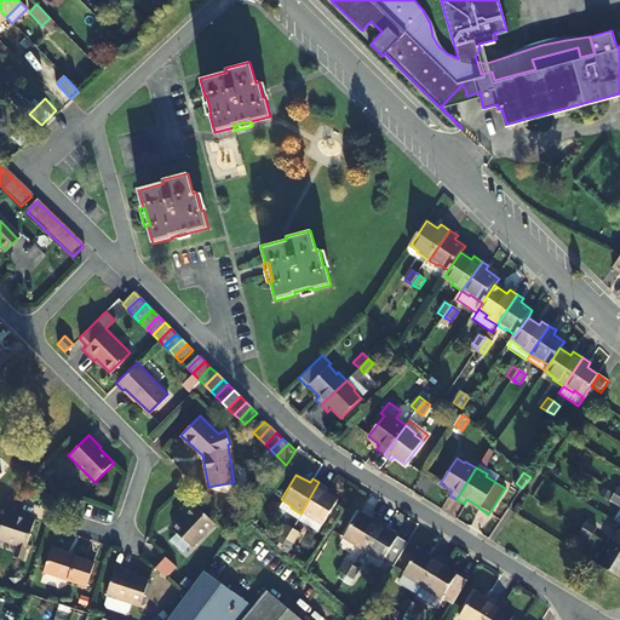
[(319,482),(300,514),(310,520),(311,518),(320,523),(336,498),(323,491),(326,486),(319,482)]
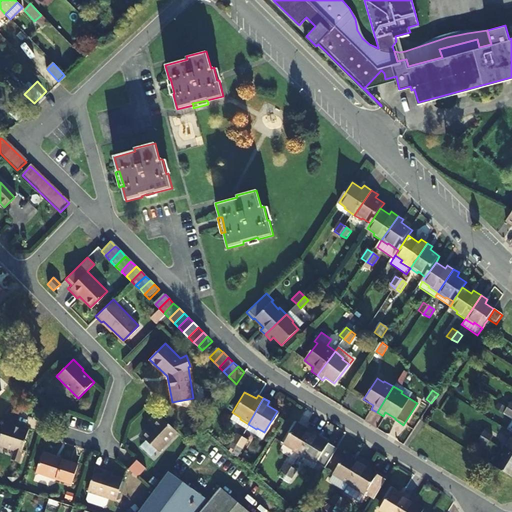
[(511,413),(511,408),(505,405),(502,409),(511,415),(511,413)]
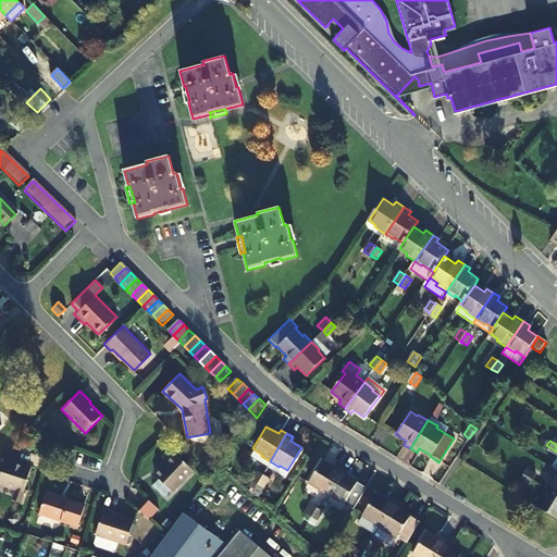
[(173,491),(193,469),(170,448),(161,458),(166,462),(156,474),(173,491)]
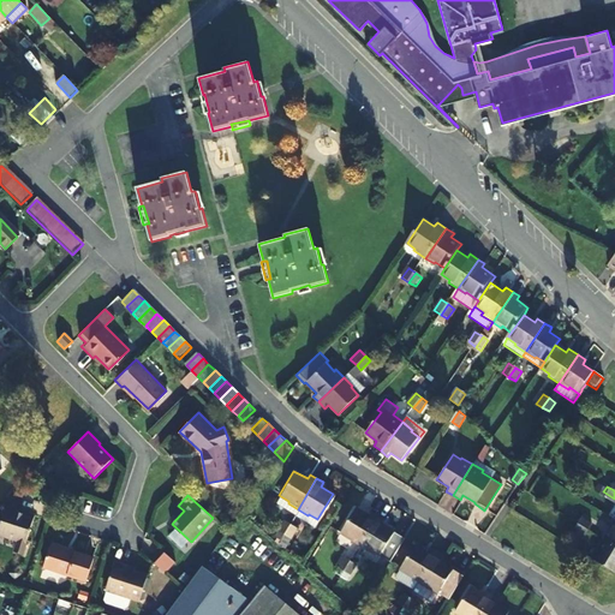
[(288,501),(279,495),(274,503),(284,511),(294,517),(294,515),(298,509),(288,503),(288,501)]
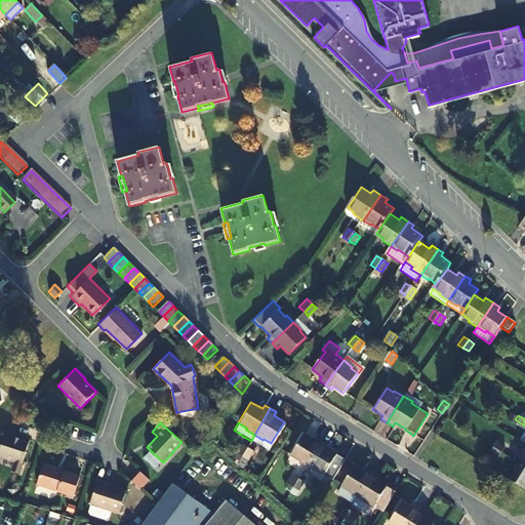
[(305,466),(321,439),(315,436),(313,439),(301,433),(288,454),(297,459),(296,460),(305,466)]
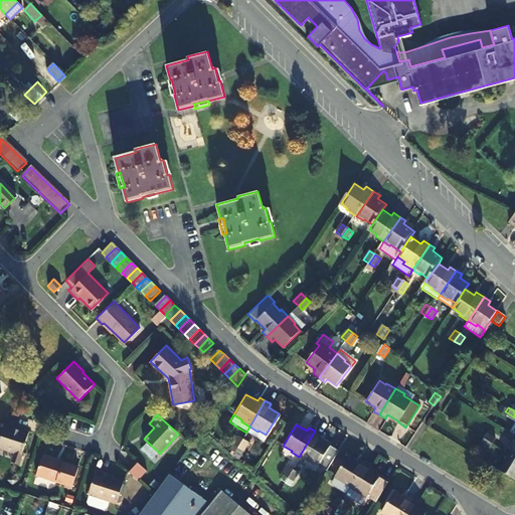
[(17,464),(27,431),(17,427),(16,431),(3,426),(0,435),(0,448),(14,453),(10,462),(17,464)]
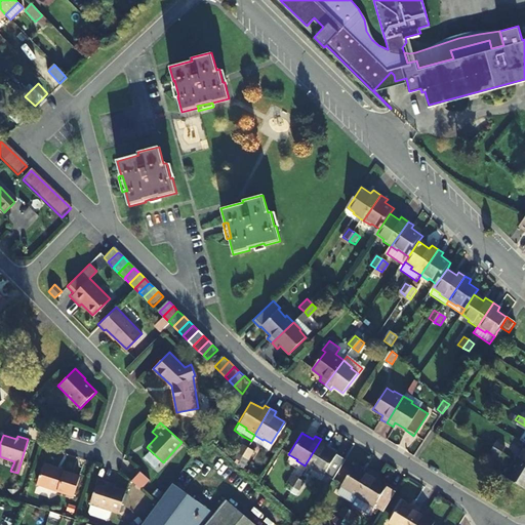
[(263,440),(254,435),(251,440),(268,449),(271,443),(264,439),(263,440)]
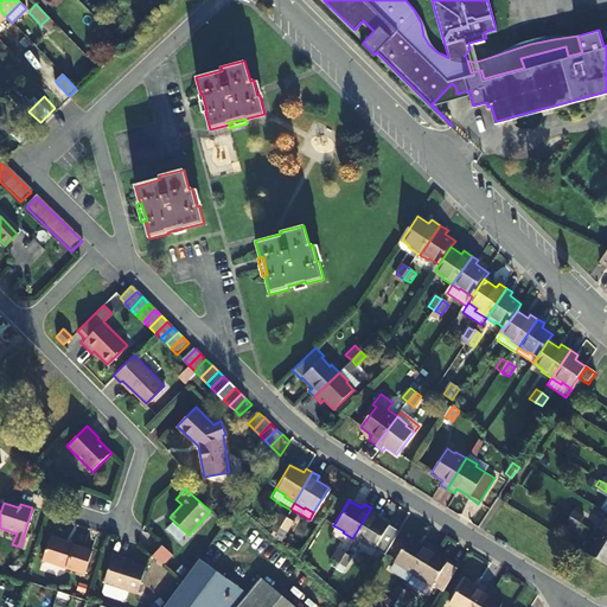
[(379,512),(371,508),(352,538),(362,545),(363,543),(383,555),(398,530),(376,517),(379,512)]
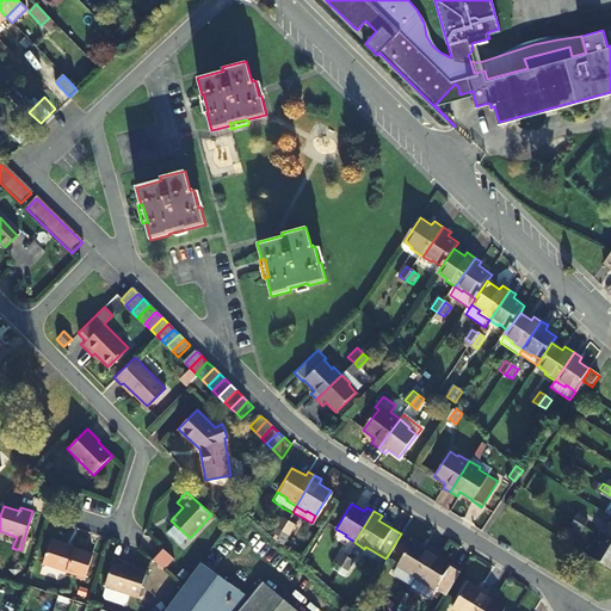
[(572,516),(581,523),(585,518),(574,511),(572,516)]
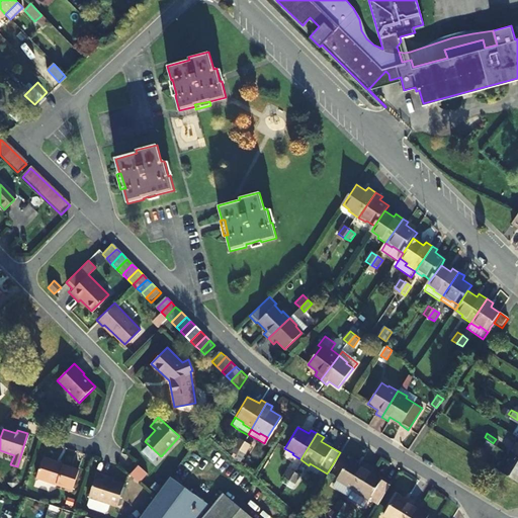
[(517,436),(512,445),(510,444),(506,450),(517,457),(517,436)]
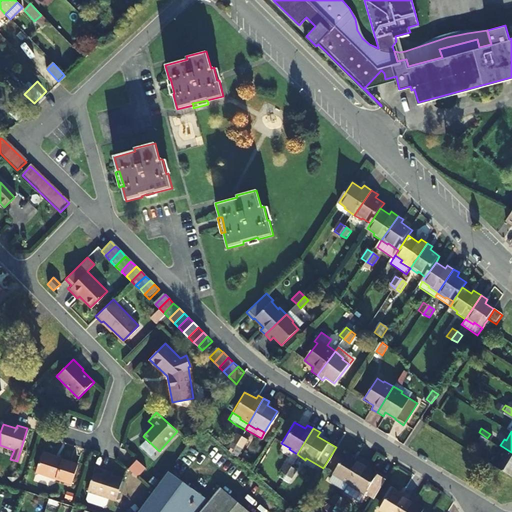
[(487,438),(479,432),(475,438),(484,443),(487,438)]
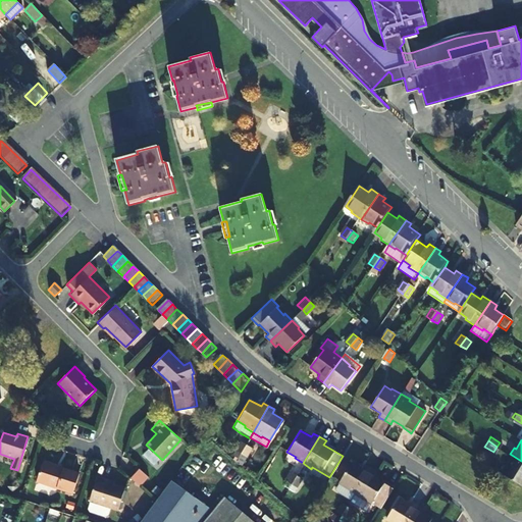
[(240,455),(245,446),(240,442),(235,451),(238,453),(240,455)]
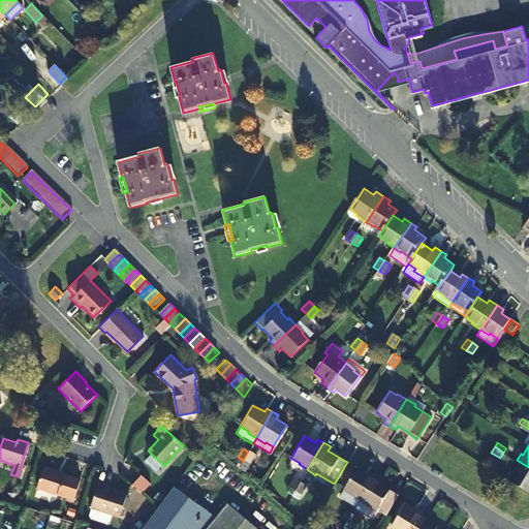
[(243,461),(248,463),(253,455),(248,452),(243,461)]
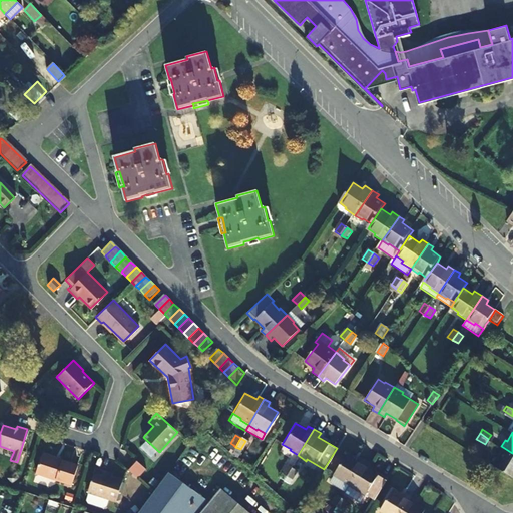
[(512,453),(501,446),(495,456),(497,457),(493,465),(512,478),(512,477),(512,453)]
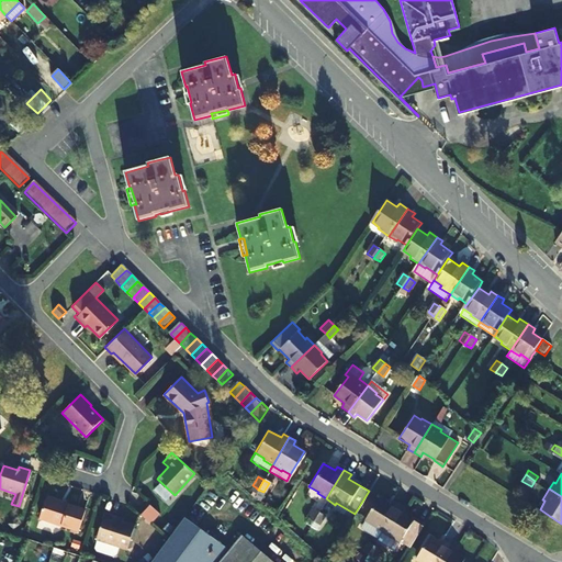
[(258,503),(263,492),(258,490),(254,498),(258,503)]
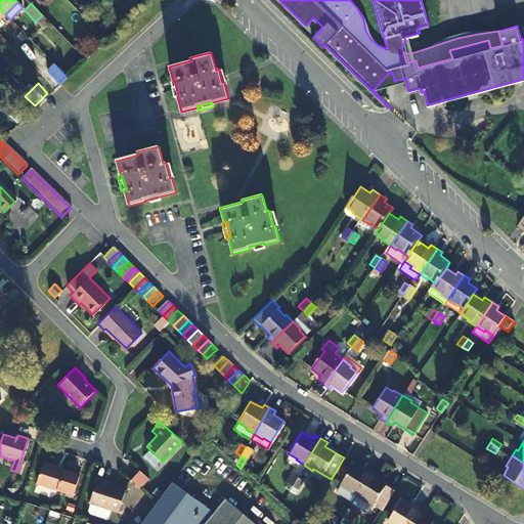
[(354,496),(372,469),(365,465),(363,469),(352,463),(339,484),(340,485),(346,489),(345,490),(354,496)]
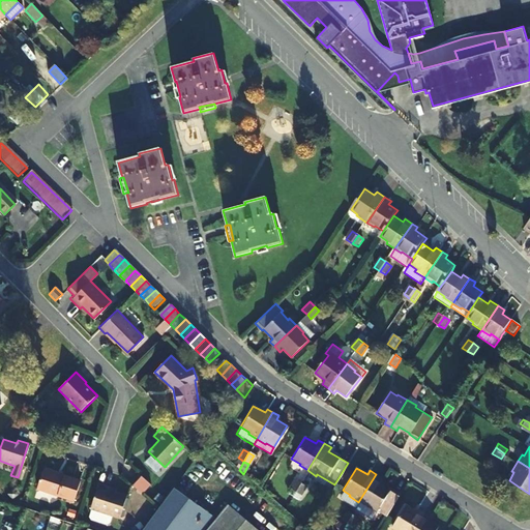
[(55,474),(42,469),(35,488),(71,501),(79,482),(63,476),(63,478),(55,475),(55,474)]
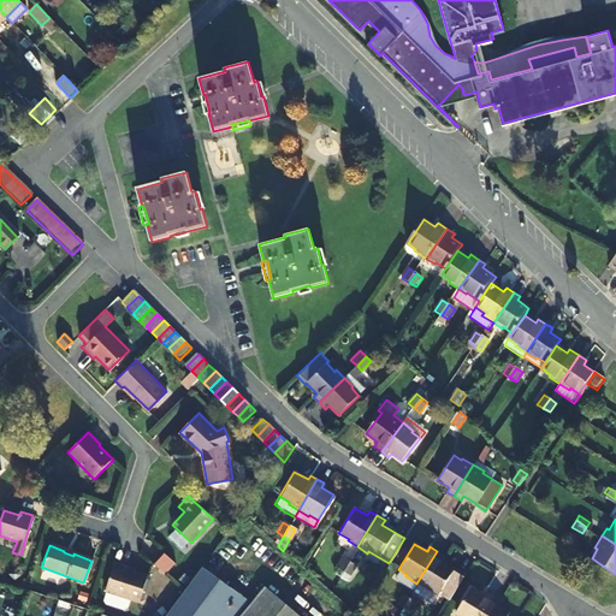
[(150,562),(164,574),(176,561),(163,549),(150,562)]
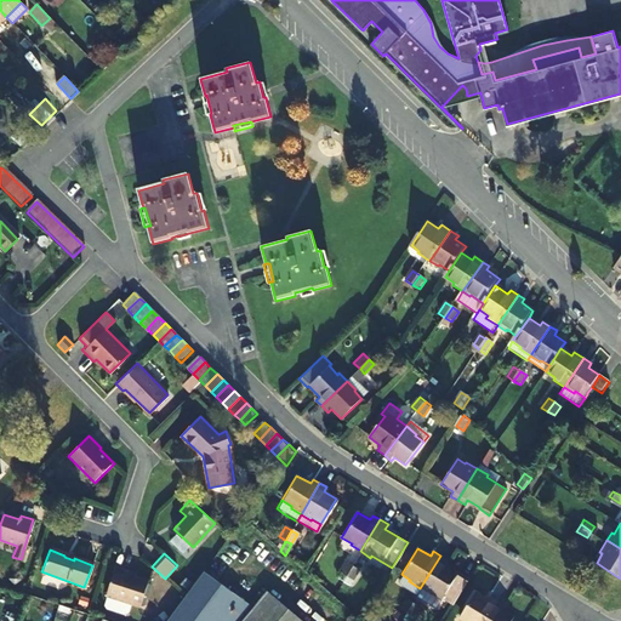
[(448,560),(440,556),(420,588),(431,594),(432,593),(451,605),(467,579),(445,565),(448,560)]
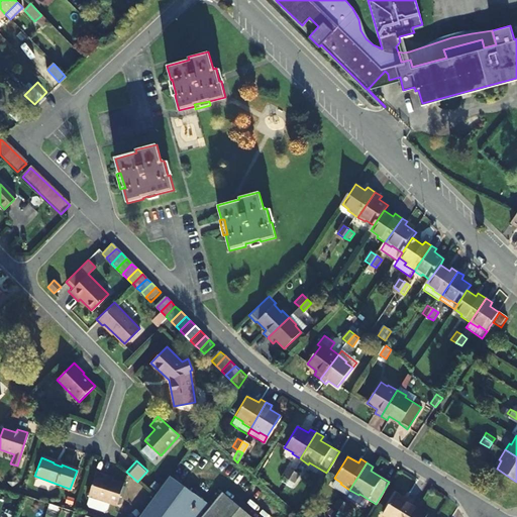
[(288,481),(293,472),(287,469),(282,477),(288,481)]
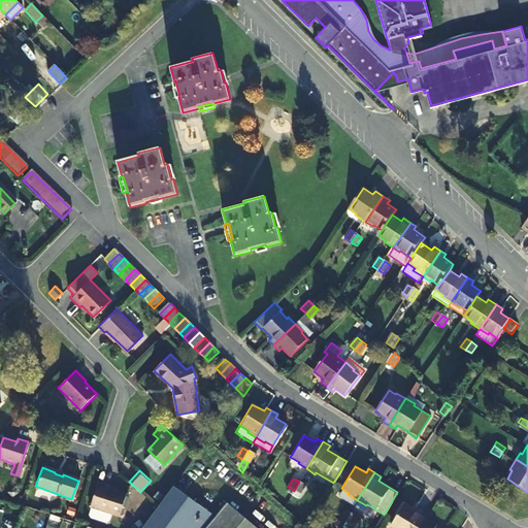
[(99,482),(91,506),(119,516),(126,494),(106,488),(107,485),(99,482)]
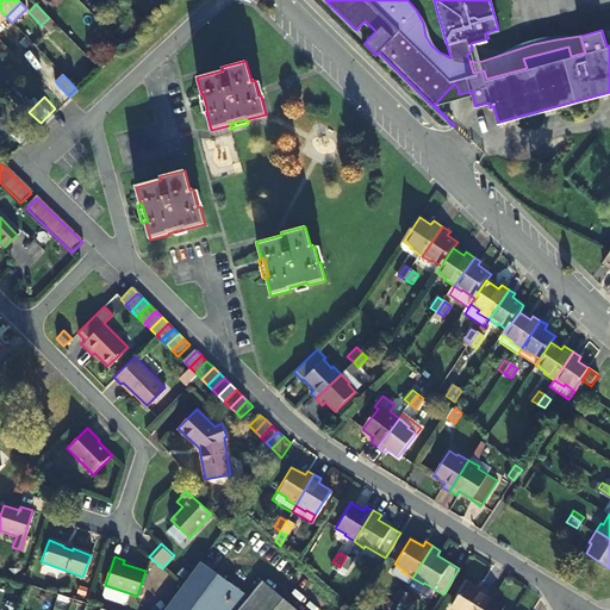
[(352,560),(346,556),(340,567),(346,571),(352,560)]
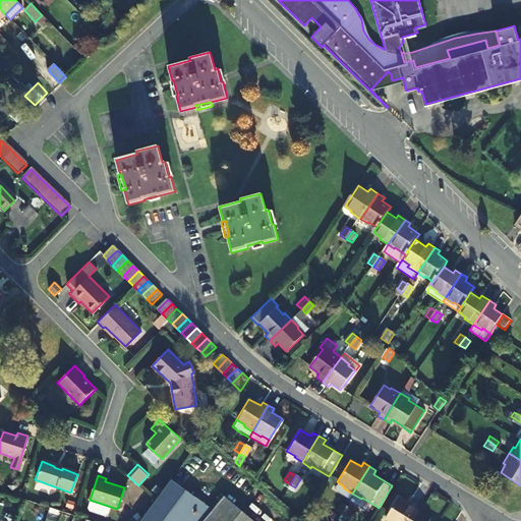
[(203,520),(213,510),(171,479),(138,520),(203,520)]
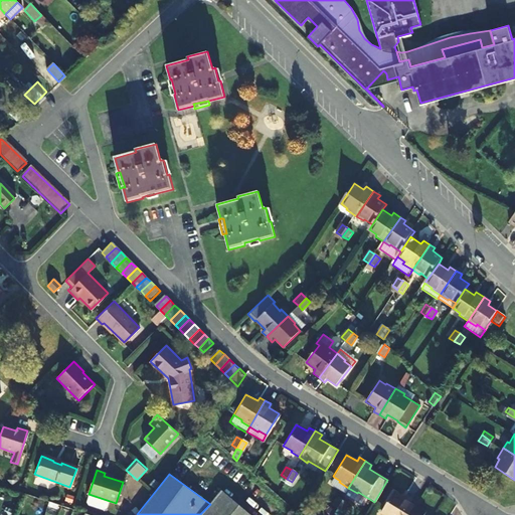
[(340,481),(334,477),(330,483),(345,493),(348,488),(339,482),(340,481)]
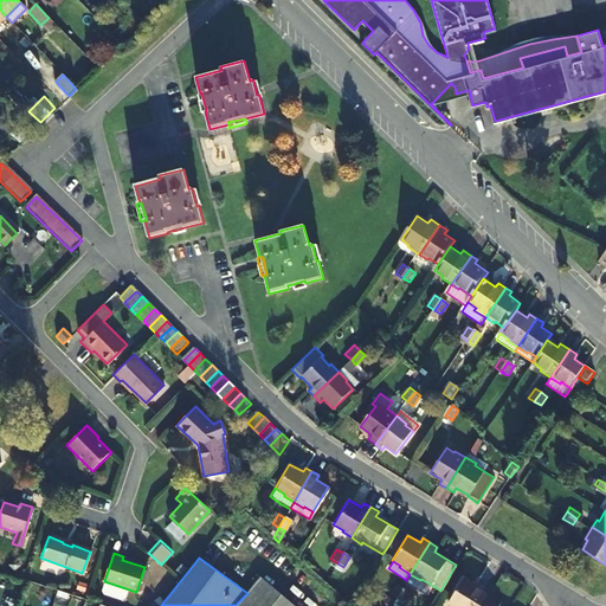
[(247,593),(236,605),(297,605),(263,575),(247,593)]
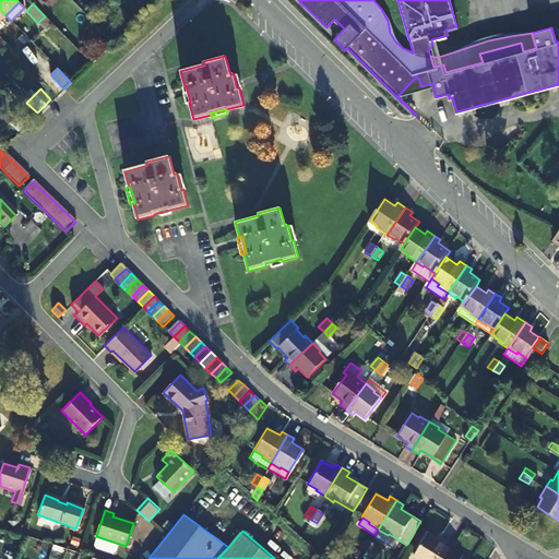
[(435,558),(447,539),(439,535),(436,539),(425,533),(411,556),(416,558),(435,558)]
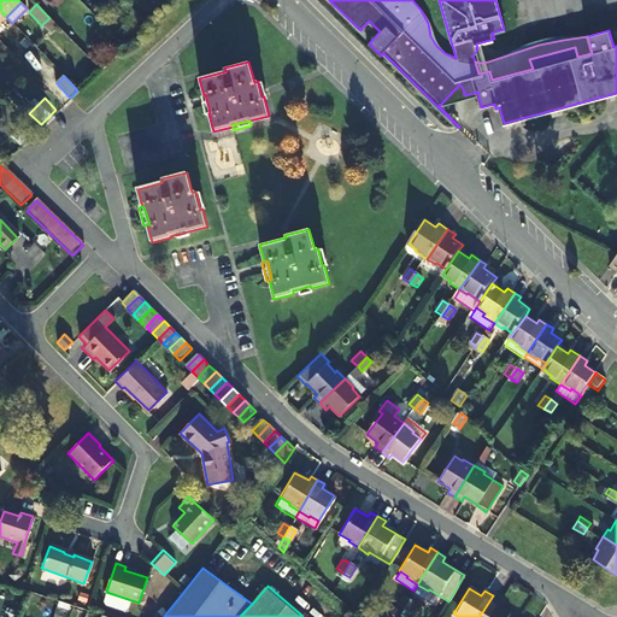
[(401,610),(407,599),(401,595),(395,605),(401,610)]
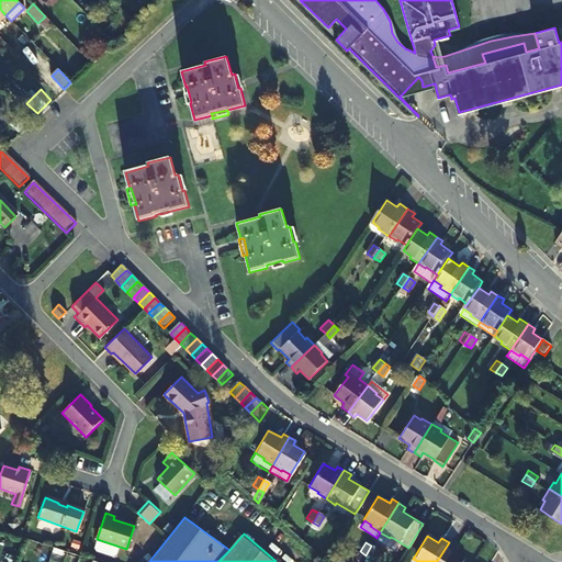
[(449,542),(437,561),(460,561),(463,558),(452,550),(454,546),(449,542)]
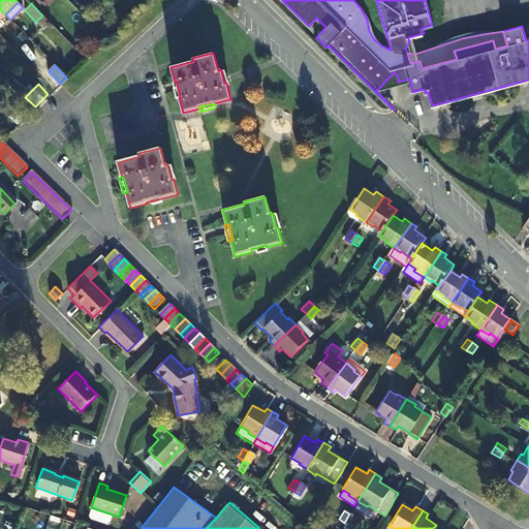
[(354,517),(349,514),(344,523),(349,526),(354,517)]
